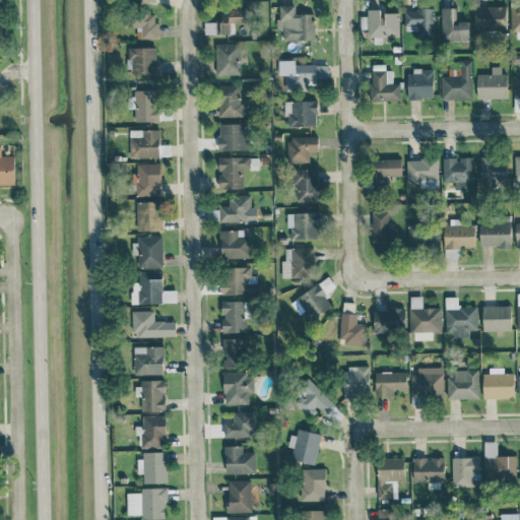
[(283,40),(315,40),(315,13),(296,13),(295,4),(277,5),(278,28),(282,28),(283,40)]
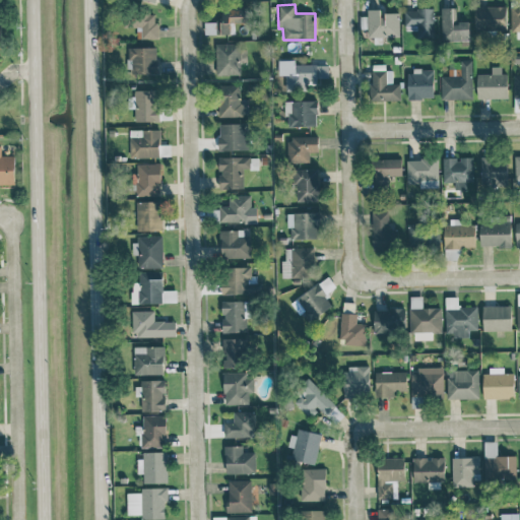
[(506,6),(475,7),(475,29),(506,28),(506,6)]
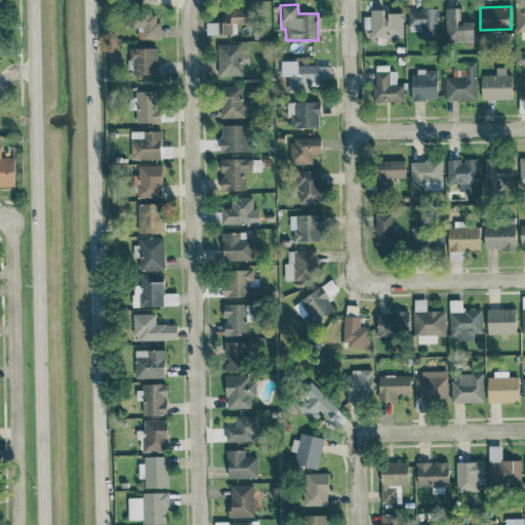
[(524,30),(524,6),(516,6),(516,31),(524,30)]
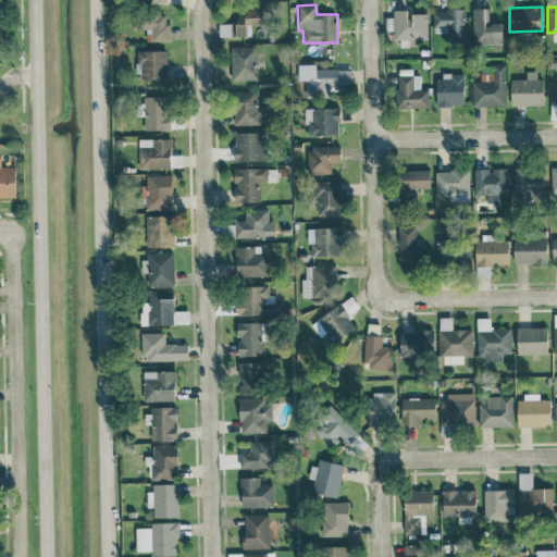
[(220,37),(252,36),(252,24),(265,24),(265,8),(237,8),(237,23),(220,23),(220,37)]
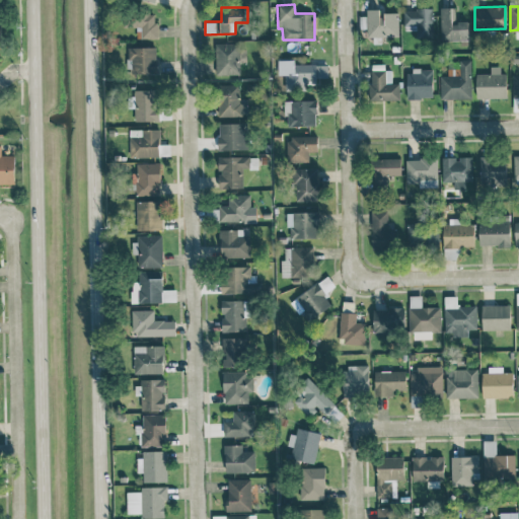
[(440,7),(441,41),(468,40),(468,21),(455,21),(455,7),(440,7)]
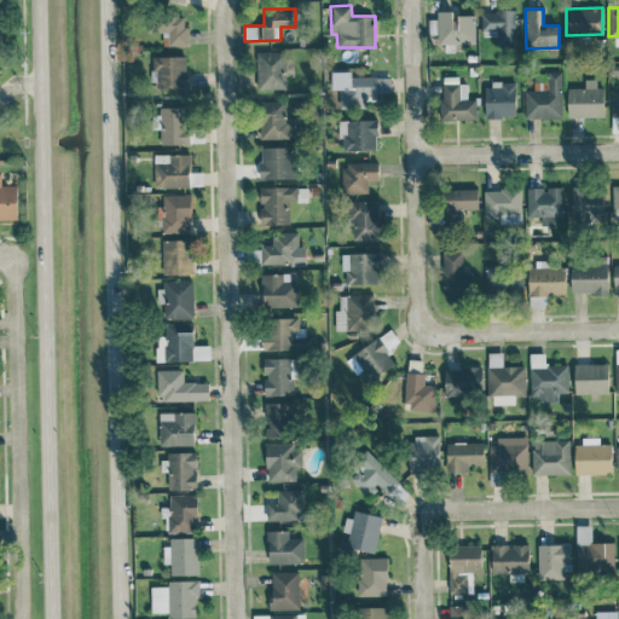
[(516,10),(481,11),(482,33),(497,32),(497,45),(516,45),(516,10)]
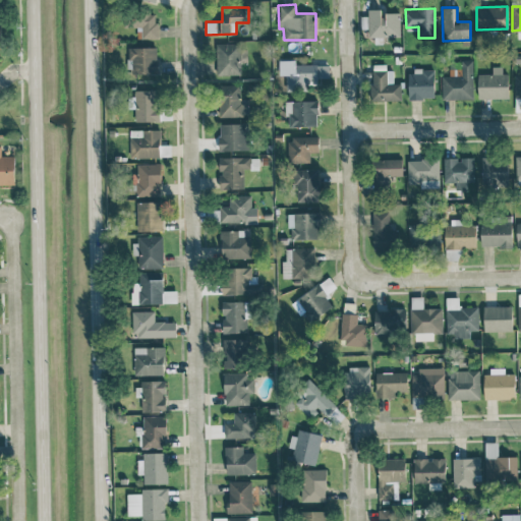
[(368,37),(401,36),(400,13),(382,13),(381,9),(367,9),(368,37)]
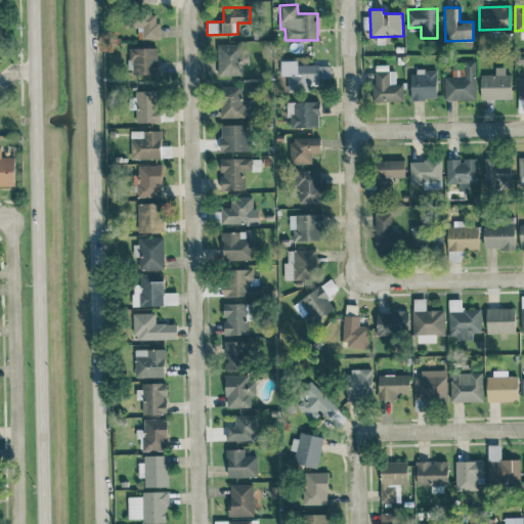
[(159,38),(159,14),(138,14),(138,38),(159,38)]
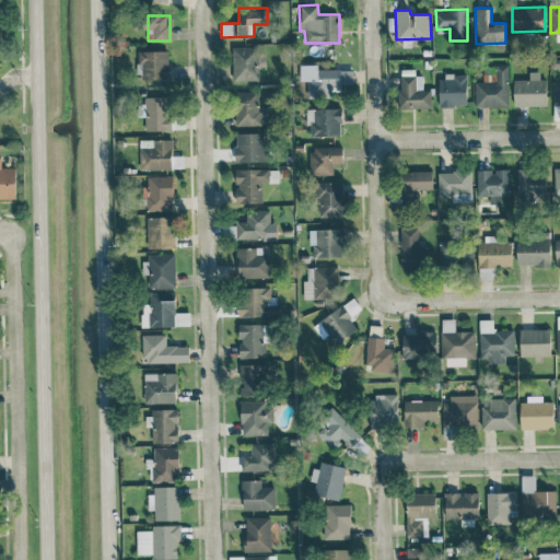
[(259,47),(233,46),(233,80),(258,80),(259,47)]
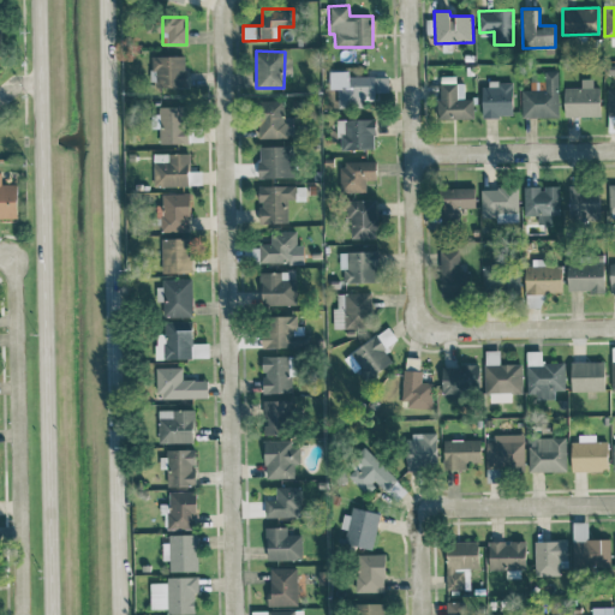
[(151,55),(153,88),(187,87),(186,55),(151,55)]
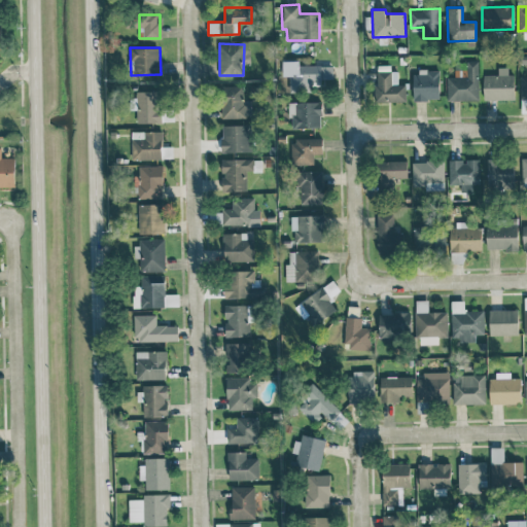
[(282,61),(283,76),(289,75),(289,92),(313,91),(313,81),(322,81),(321,65),(300,65),(300,61),(282,61)]
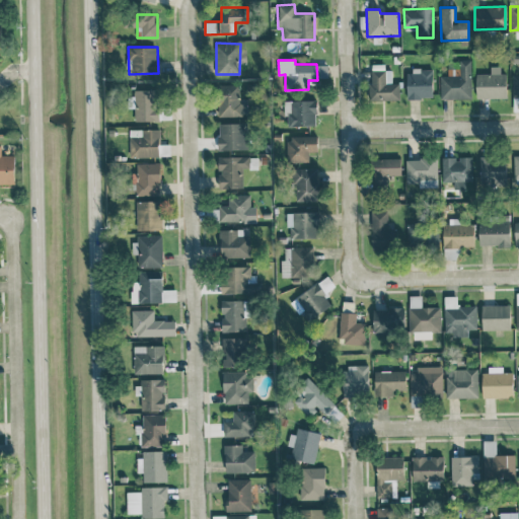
[(441,99),(471,98),(470,60),(460,60),(460,68),(448,69),(448,75),(440,75),(441,99)]
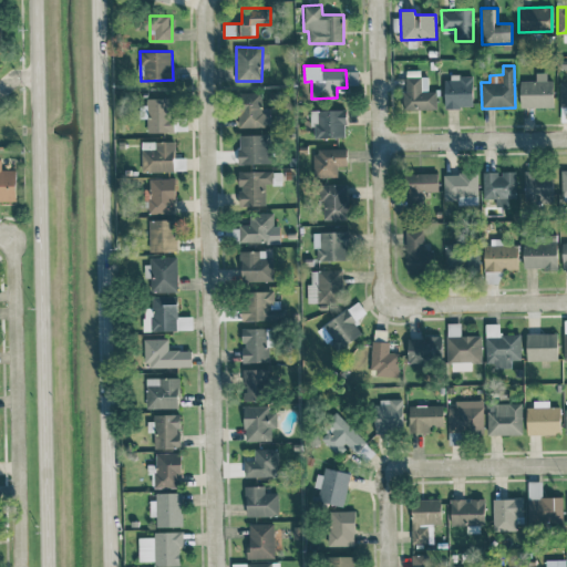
[(521,107),(552,107),(550,72),(535,72),(536,80),(521,80),(521,107)]
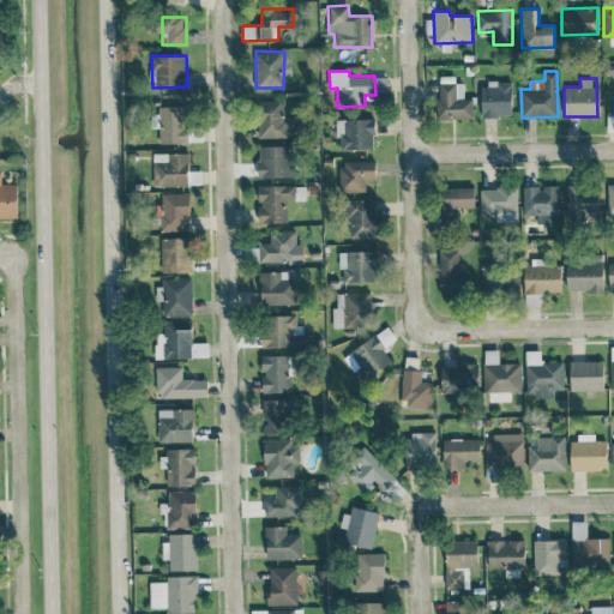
[(482,116),(512,116),(512,82),(482,82),(482,116)]
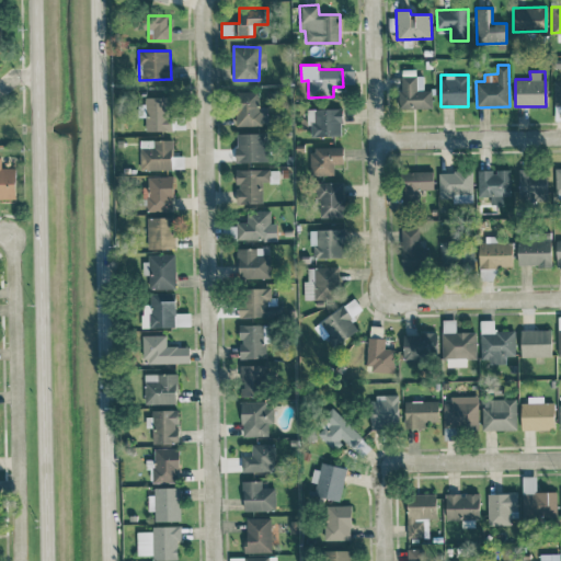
[(424,89),(424,76),(400,76),(400,109),(432,109),(432,89),(424,89)]
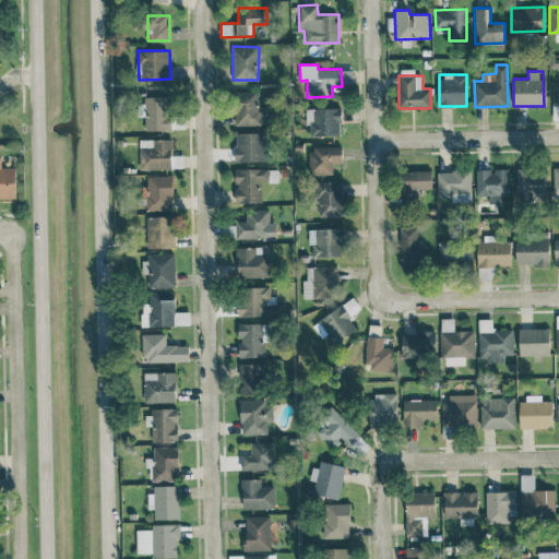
[(235,125),(268,125),(266,106),(258,106),(258,91),(235,91),(235,125)]
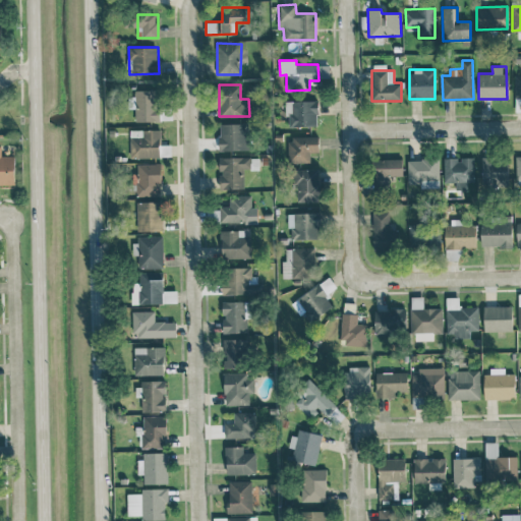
[(135,121),(159,121),(159,90),(134,91),(135,121)]
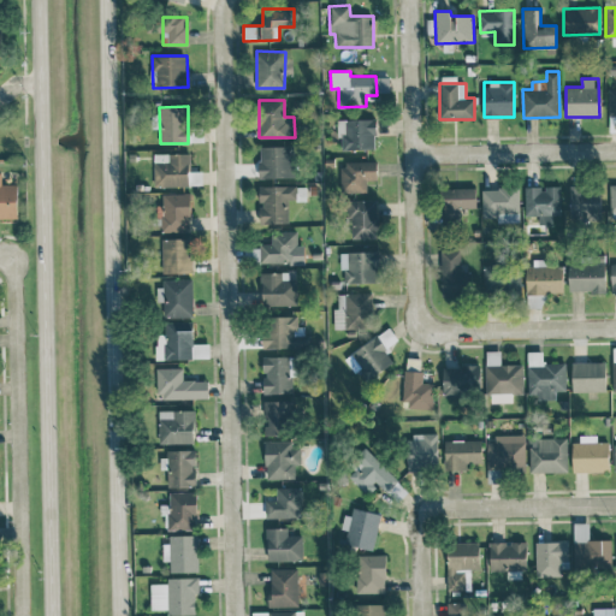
[(374,118),(338,119),(339,149),(375,148),(374,118)]
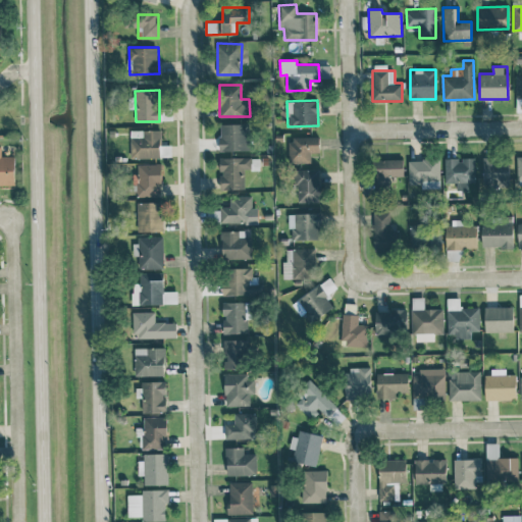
[(219,151),(251,150),(250,123),(219,123),(219,151)]
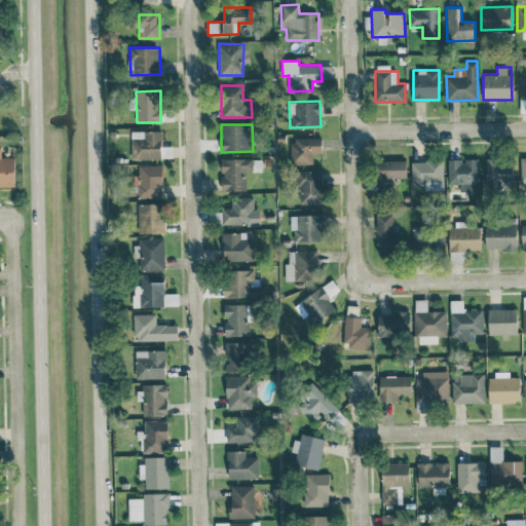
[(162,159),(162,132),(134,130),(134,159),(162,159)]
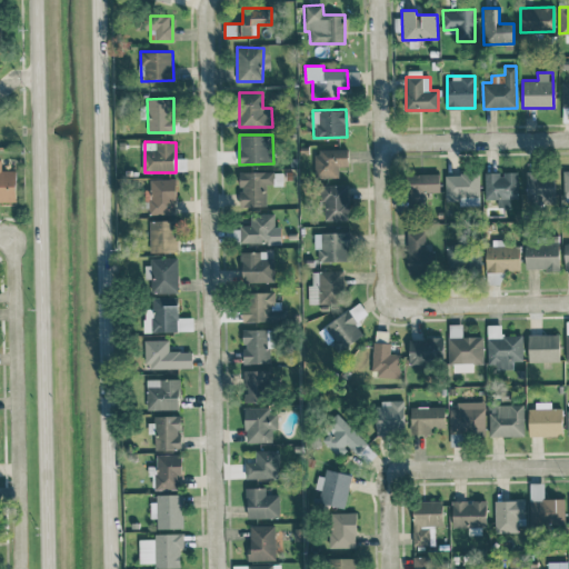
[(315,150),(316,178),(339,178),(338,167),(349,166),(348,149),(315,150)]
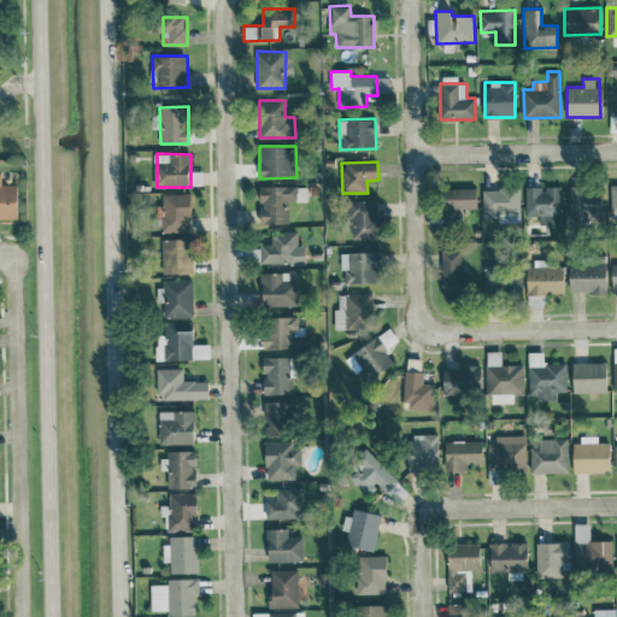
[(1,172),(0,171),(0,219),(18,219),(18,183),(1,184),(1,172)]
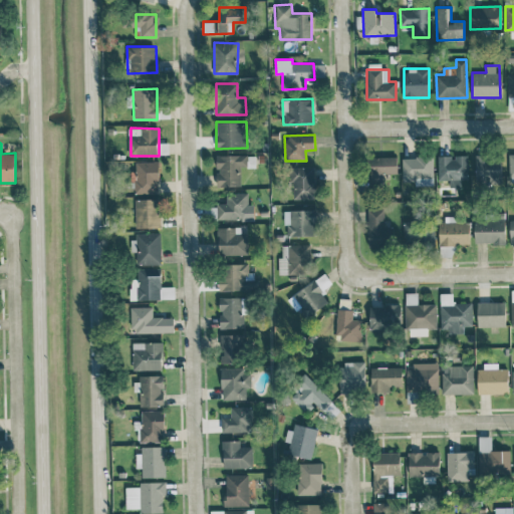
[(241,186),(241,166),(254,166),(254,155),(216,156),(217,186),(241,186)]
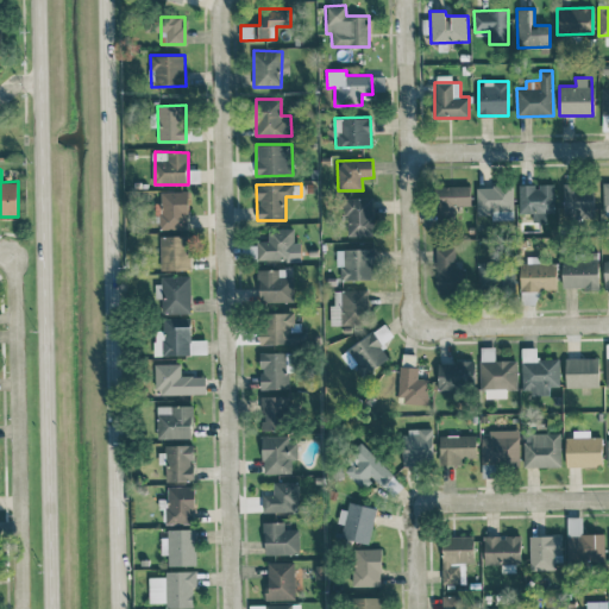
[(533,213),(533,221),(546,221),(546,213),(554,213),(554,183),(538,184),(519,184),(520,213),(533,213)]
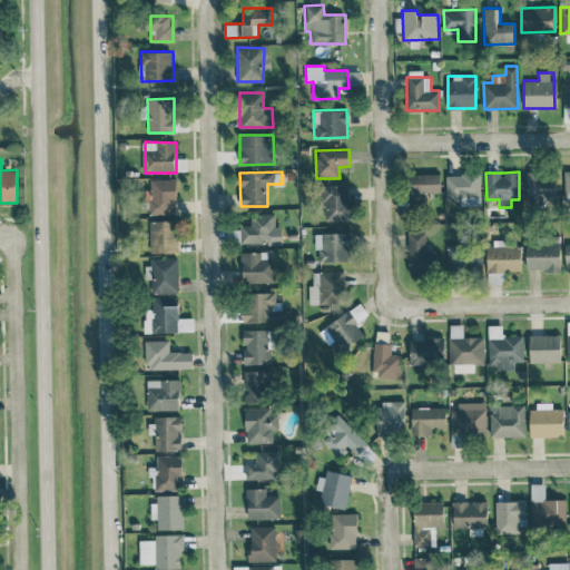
[(528,172),(527,204),(556,205),(557,173),(528,172)]
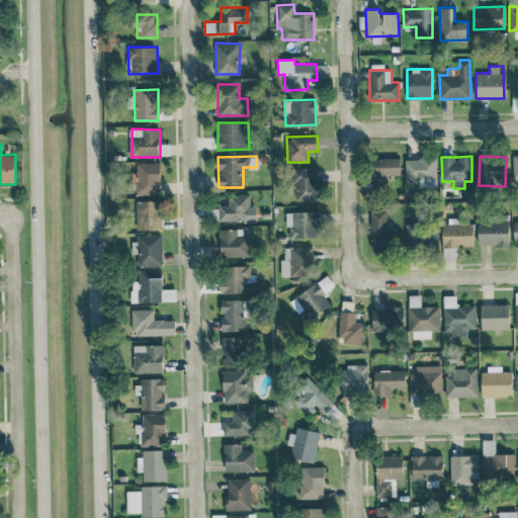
[(401,174),(400,157),(373,159),(374,175),(401,174)]
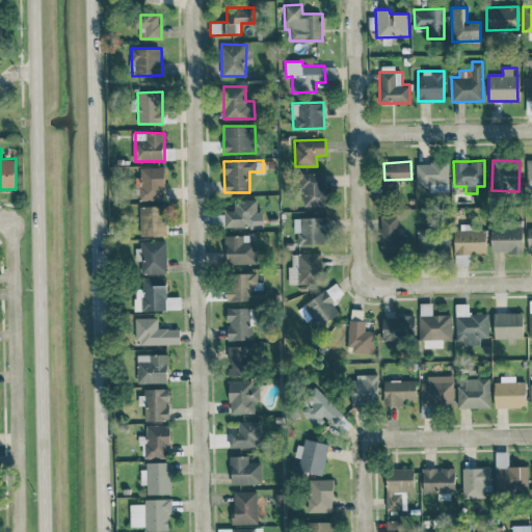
[(417,163),(417,188),(434,188),(434,186),(449,185),(448,162),(417,163)]
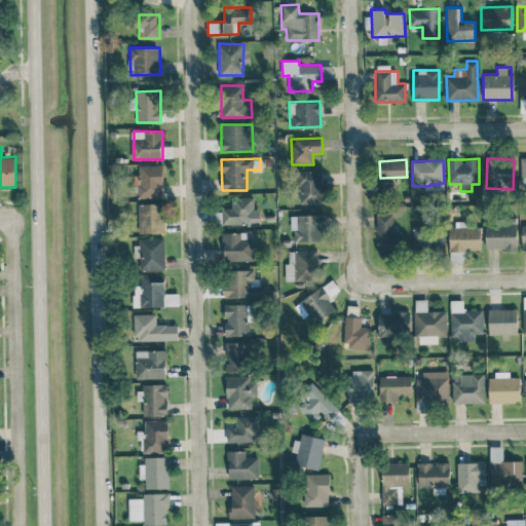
[(139,197),(163,197),(163,164),(139,165),(139,197)]
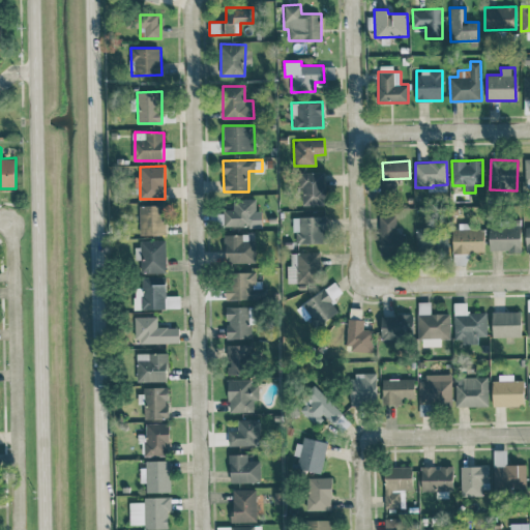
[(325,172),(300,172),(301,205),(325,205),(325,172)]
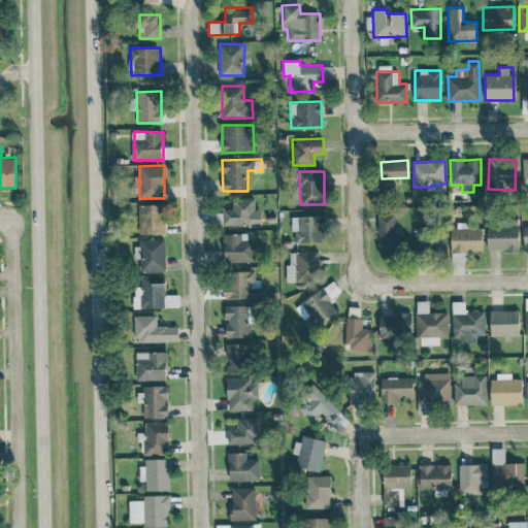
[(232,198),(232,208),(223,208),(223,226),(256,225),(256,198),(232,198)]
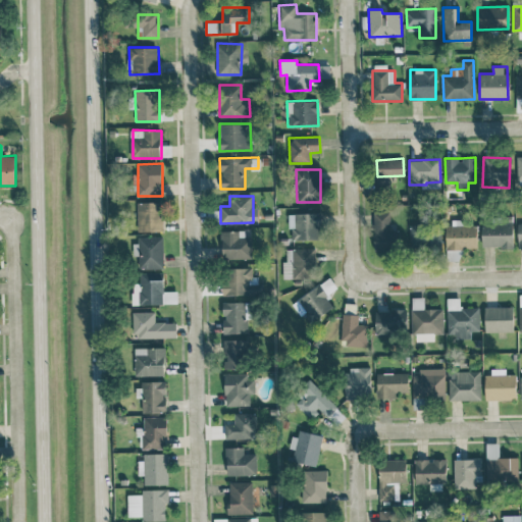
[(161,202),(138,202),(138,230),(161,231),(161,202)]
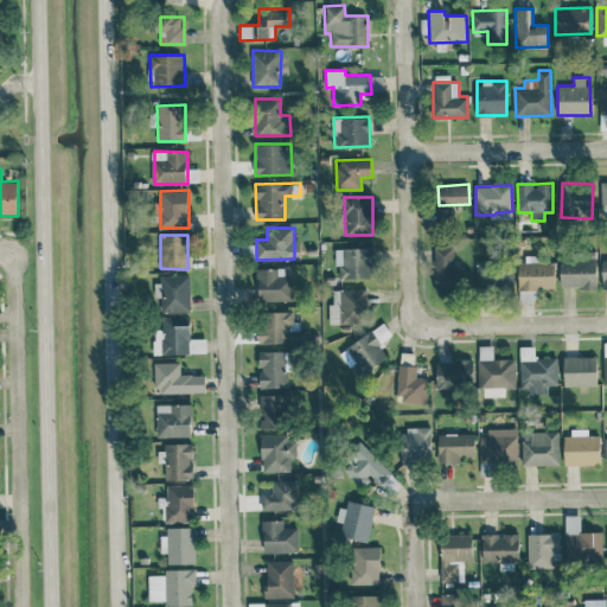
[(464,291),(462,264),(454,266),(454,247),(434,247),(435,292),(464,291)]
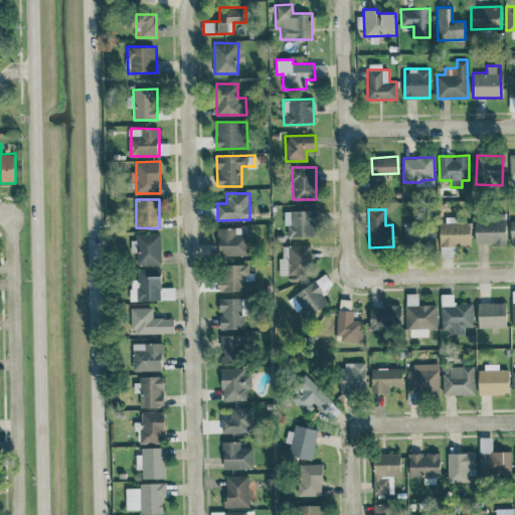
[(316,235),(316,210),(286,210),(286,236),(316,235)]
